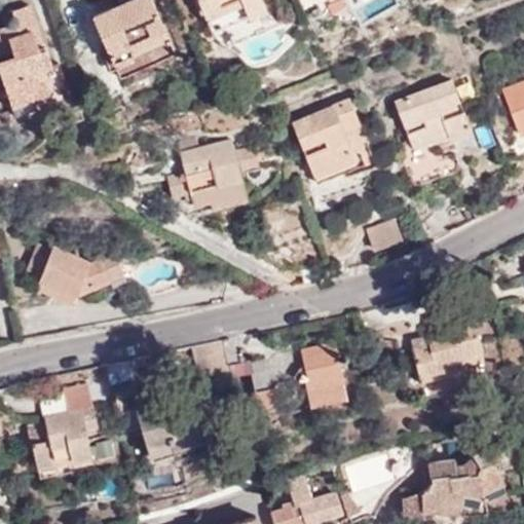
[(123,88),(178,65),(149,0),(128,0),(92,15),(123,88)]
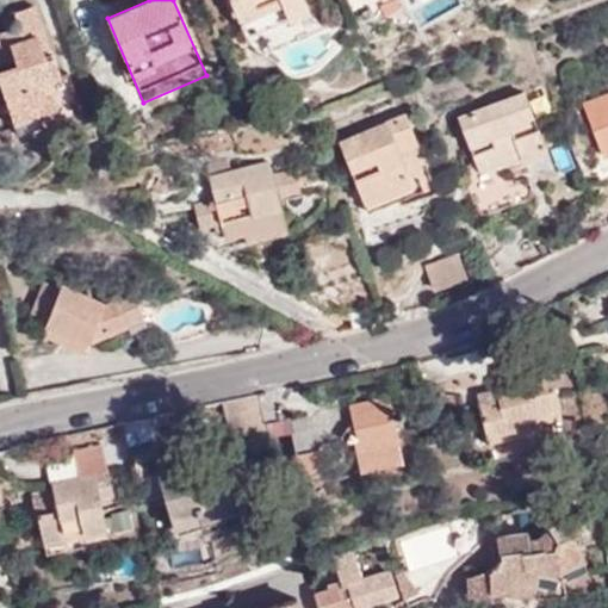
[(229,0),(244,38),(308,12),(303,0),(229,0)]
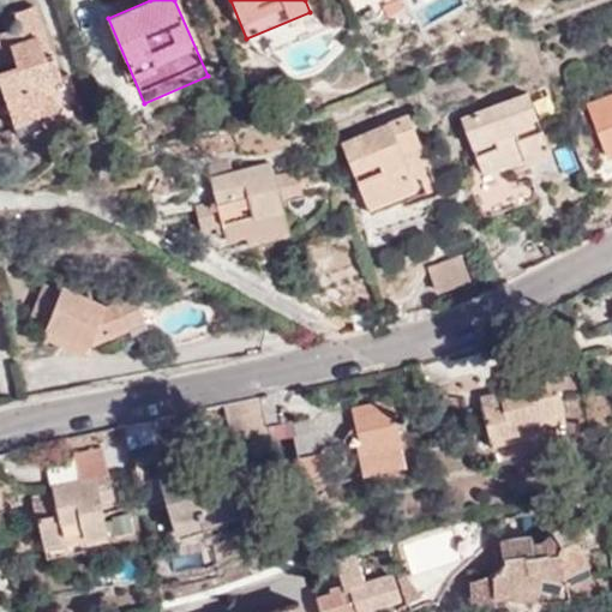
[(7,70),(0,72),(0,85),(12,124),(39,115),(37,108),(57,103),(51,82),(60,79),(52,53),(48,53),(33,6),(13,12),(18,27),(6,31),(11,47),(3,49),(5,61),(7,70)]
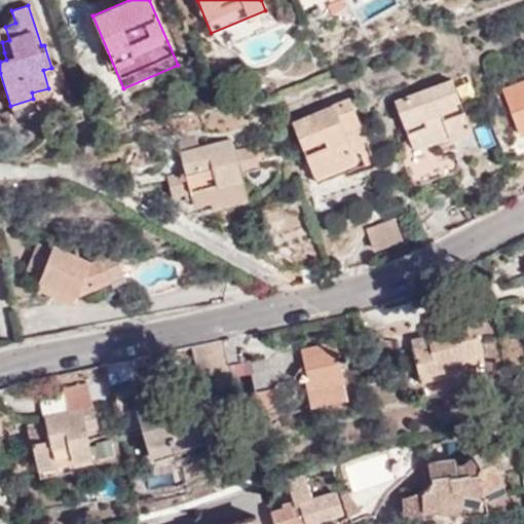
[(9,40),(5,27),(0,28),(0,35),(2,42),(9,40)]
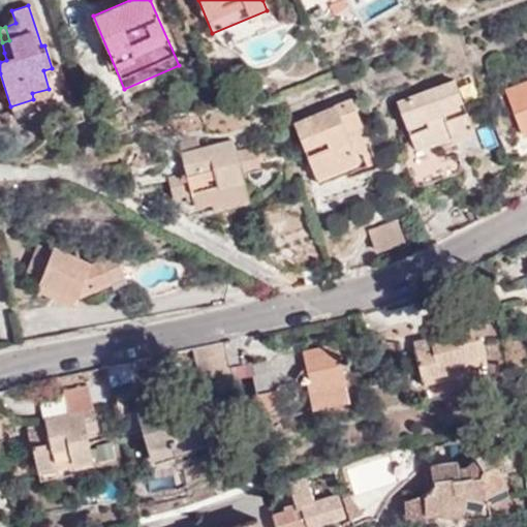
[(451,142),(472,133),(453,82),(398,103),(413,146),(446,132),(451,142)]
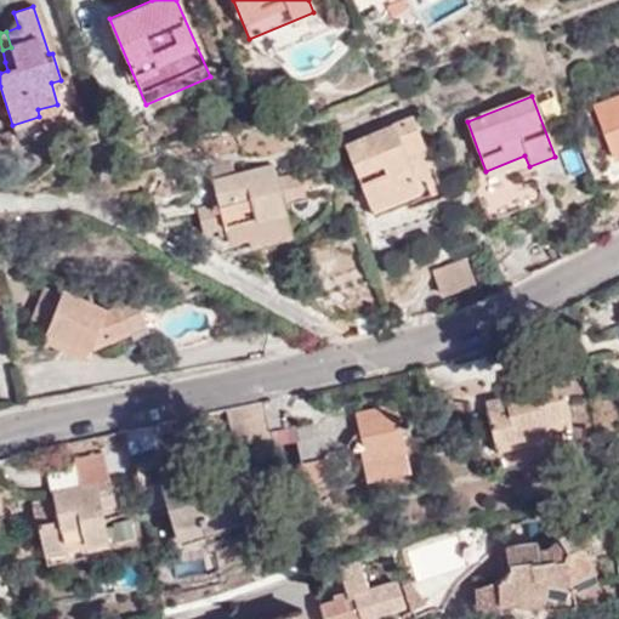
[(613,160),(618,157),(618,98),(594,111),(613,160)]
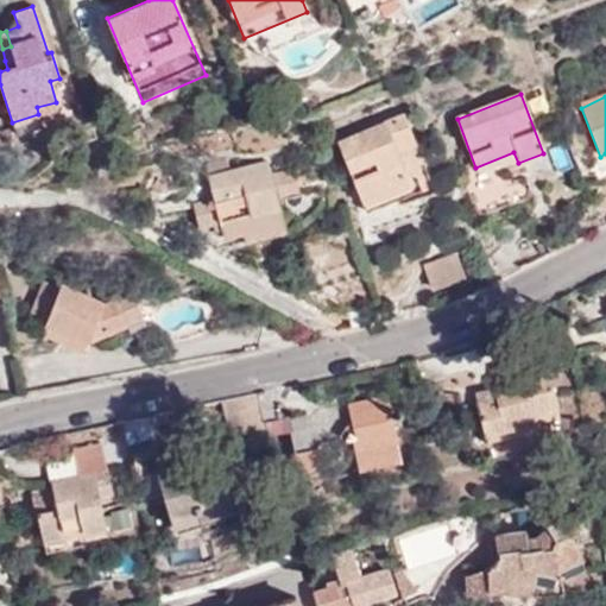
[(409,184),(403,171),(393,152),(414,144),(401,114),(335,141),(361,202),(409,184)]
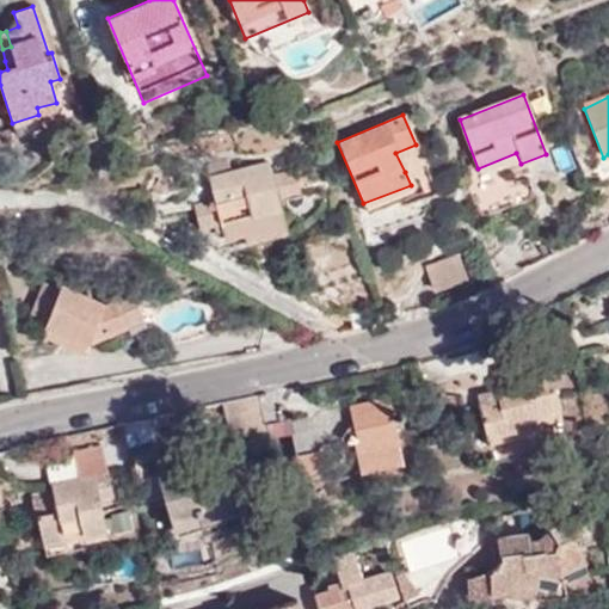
[(395,153),(405,172),(424,164),(416,145),(395,153)]
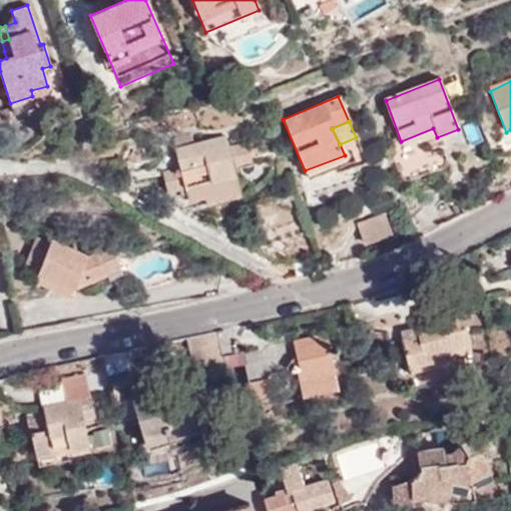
[(202,197),(237,186),(231,165),(251,161),(247,144),(228,149),(224,135),(175,149),(179,169),(161,172),(166,191),(184,187),(188,200),(202,197)]
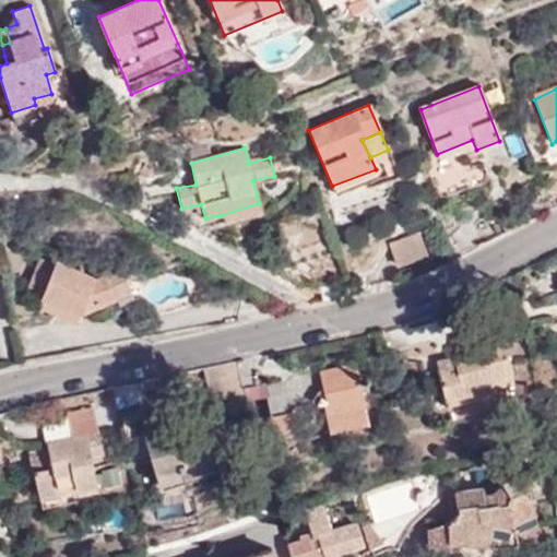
[(261,213),(259,203),(221,215),(223,223),(261,213)]
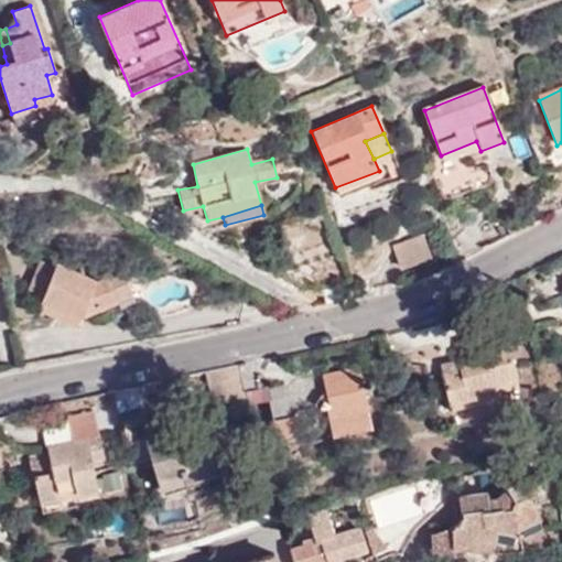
[(399,267),(429,255),(420,234),(390,246),(399,267)]
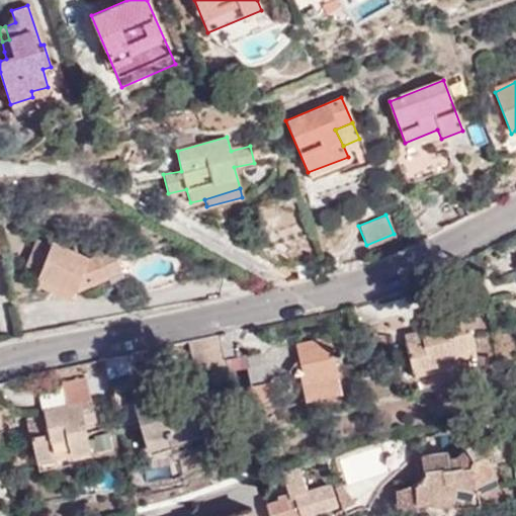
[(34,284),(54,292),(57,284),(74,290),(75,287),(91,281),(91,279),(120,267),(113,247),(88,258),(52,243),(51,247),(35,240),(23,268),(38,274),(34,284)]
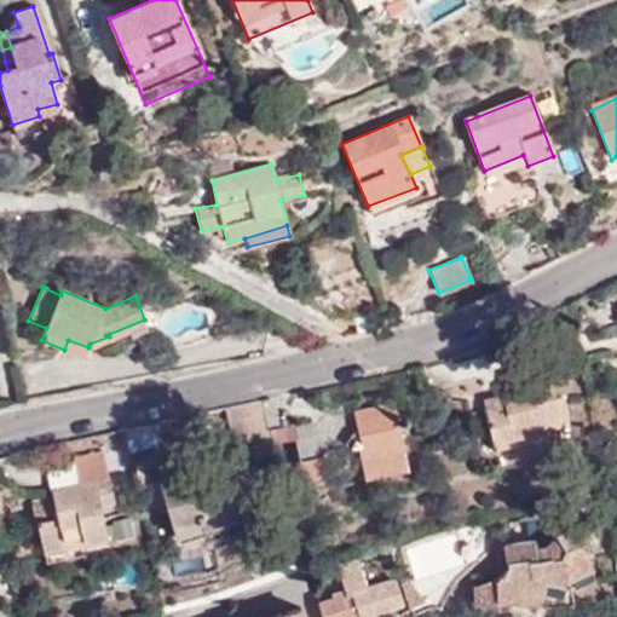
[(68,340),(64,350),(84,358),(88,347),(68,340)]
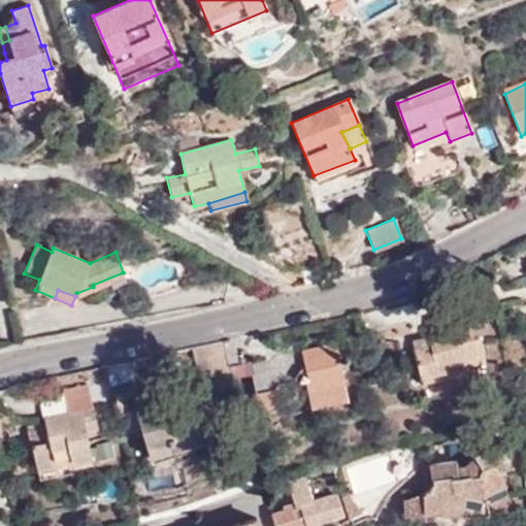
[(427,318),(429,328),(452,322),(449,313),(427,318)]
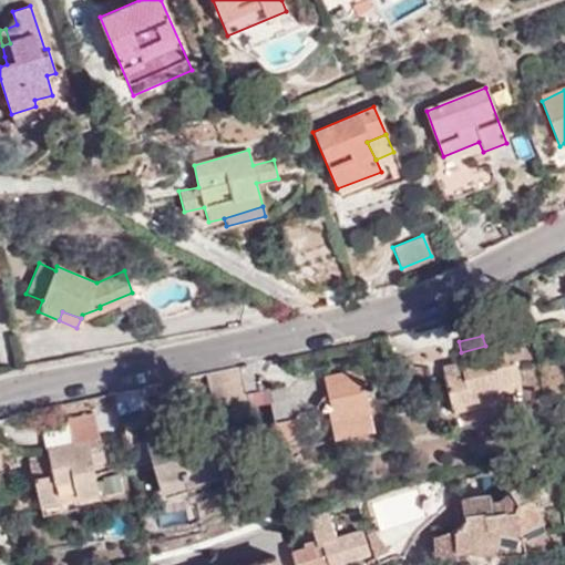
[(485,346),(461,352),(424,361),(429,381),(443,378),(450,403),(495,392),(493,387),(515,380),(506,341),(485,346)]
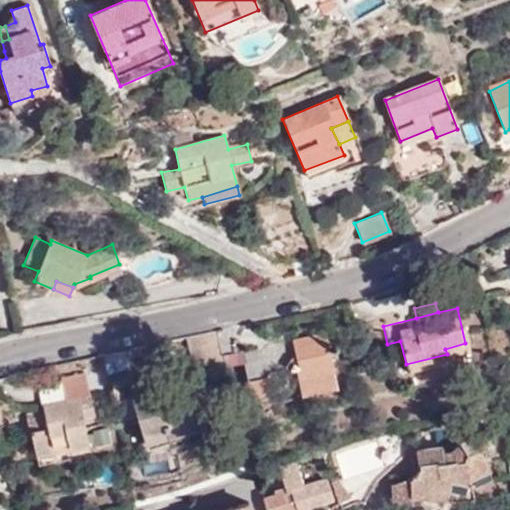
[(301,395),(336,388),(325,333),(264,345),(266,354),(242,359),(250,397),(269,392),(266,375),(294,368),(301,395)]
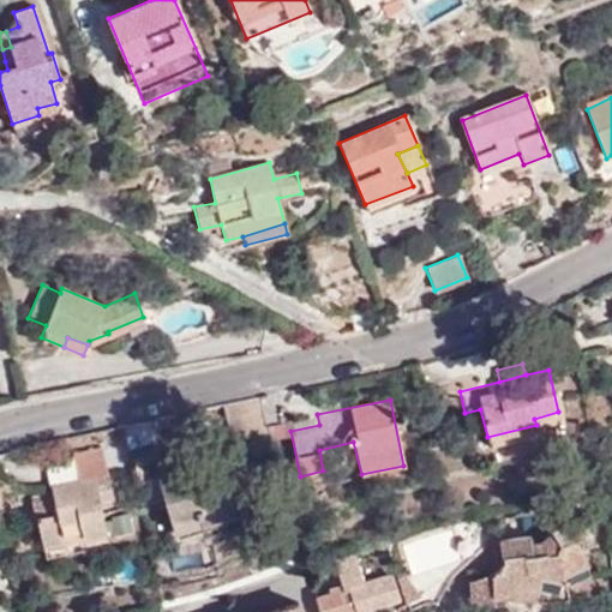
[(534,419),(537,425),(561,419),(558,412),(534,419)]
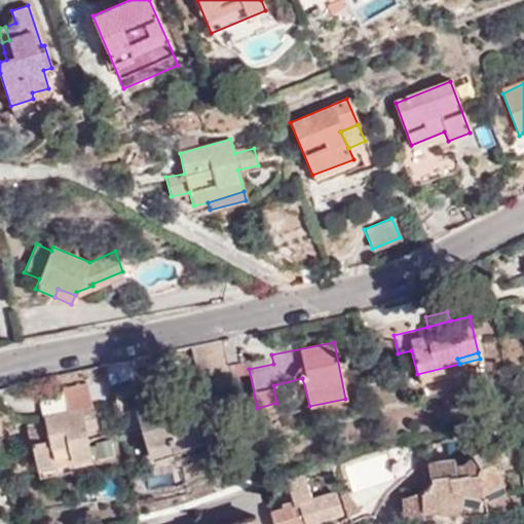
[(459,364),(417,374),(419,382),(460,371),(459,364)]
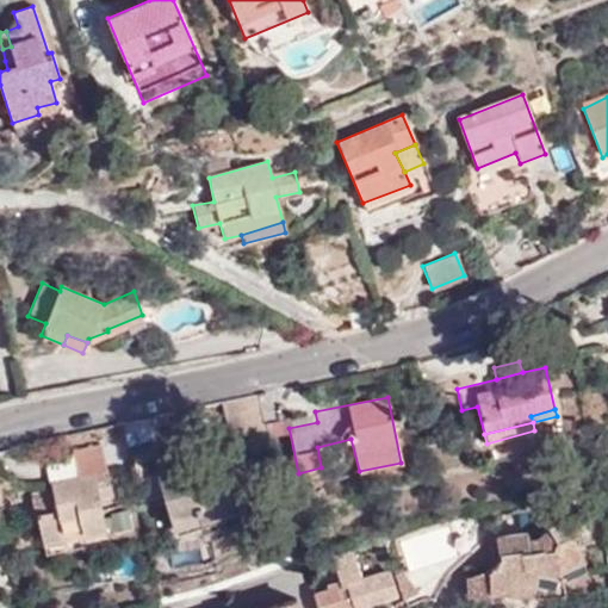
[(197,513),(199,522),(239,512),(237,508),(255,502),(237,445),(192,458),(194,465),(181,469),(157,475),(172,520),(197,513)]
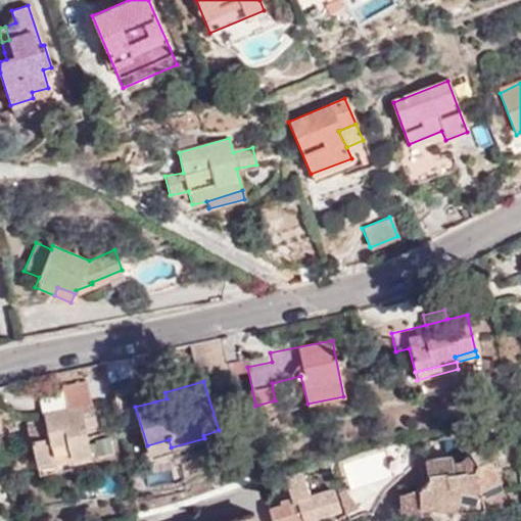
[(85,424),(96,422),(87,382),(61,387),(65,408),(43,414),(48,436),(32,440),(37,465),(90,453),(85,424)]
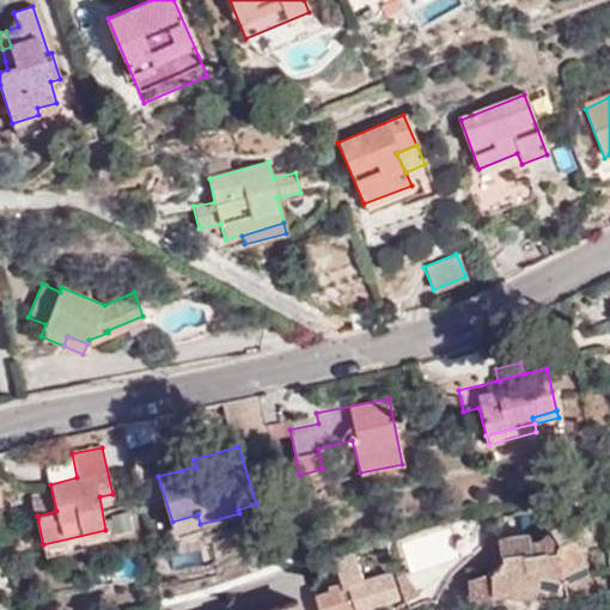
[(195,467),(193,459),(180,464),(182,470),(195,467)]
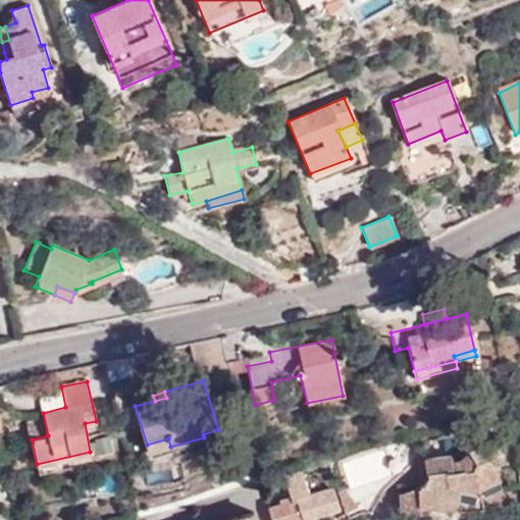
[(149,453),(170,447),(168,438),(147,445),(149,453)]
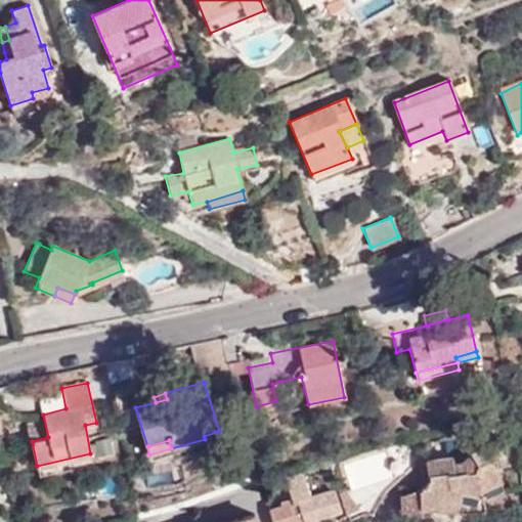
[(449,458),(425,463),(429,480),(419,488),(420,508),(437,508),(438,510),(448,510),(451,508),(458,507),(460,490),(479,493),(480,490),(499,481),(488,463),(496,459),(492,440),(471,452),(473,459),(454,462),(449,458)]
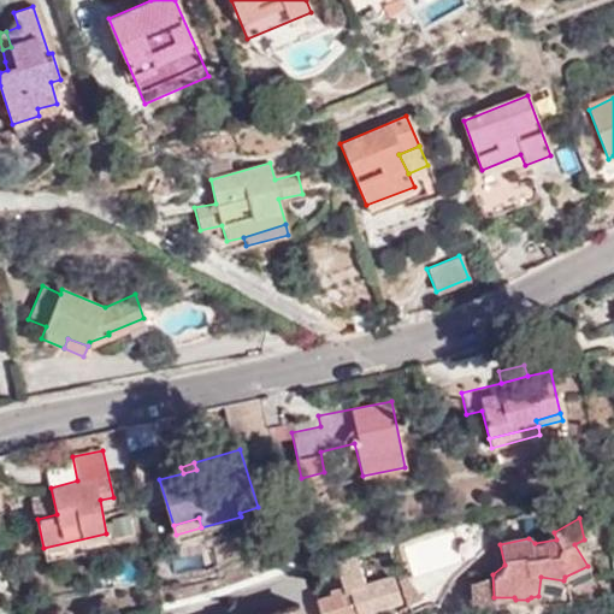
[(505,565),(500,544),(489,543),(493,574),(505,565)]
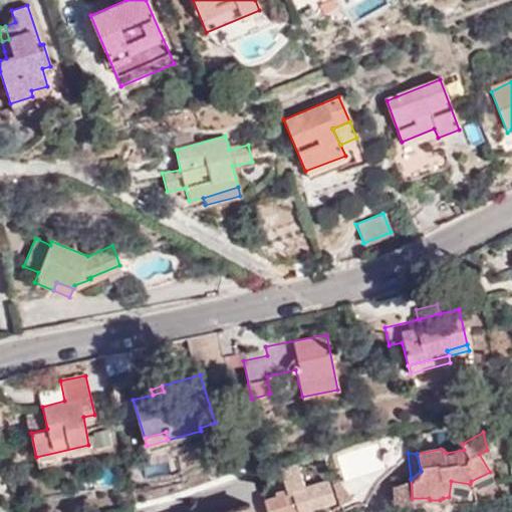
[(297,511),(332,501),(326,484),(263,502),(265,511),(297,511)]
